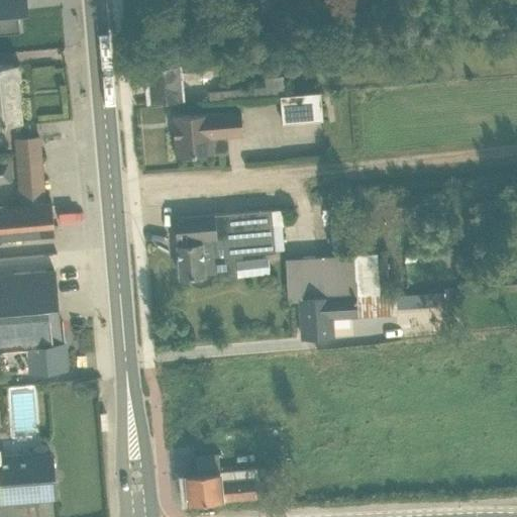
[(0,0),(0,32),(19,31),(17,7),(24,7),(23,0),(0,0)]
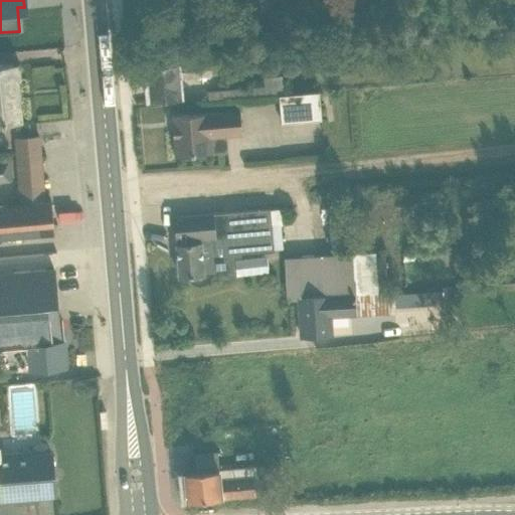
[(219,60),(219,67),(245,65),(245,58),(219,60)]
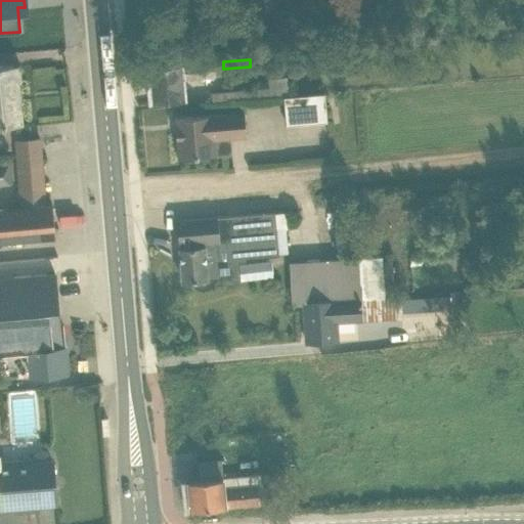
[(148,104),(186,101),(184,80),(224,77),(223,69),(223,61),(145,69),(148,104)]
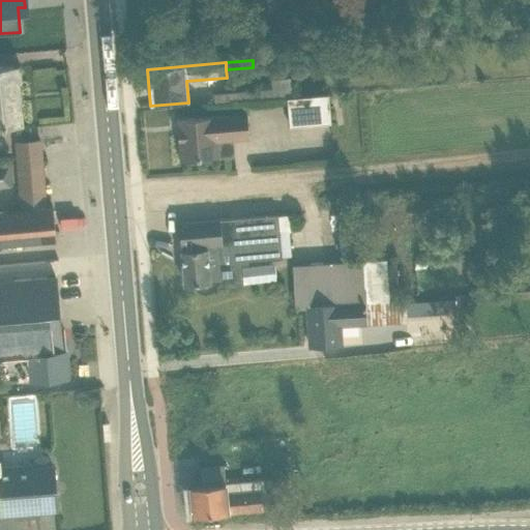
[(0,127),(23,126),(18,66),(0,67),(0,127)]
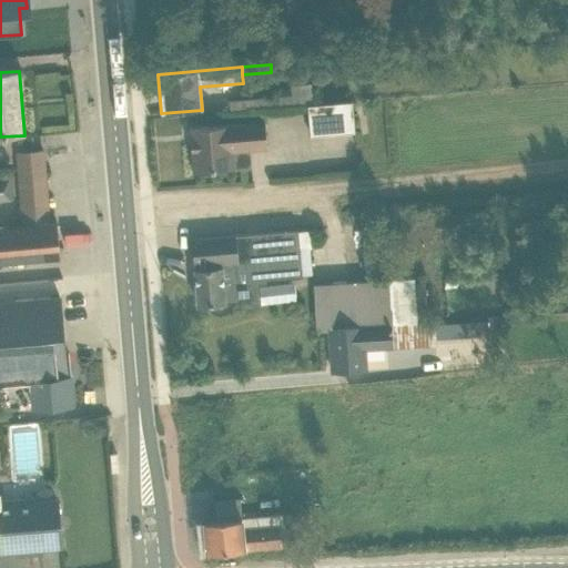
[(229,111),(312,104),(311,83),(290,85),(290,95),(229,102),(229,111)]
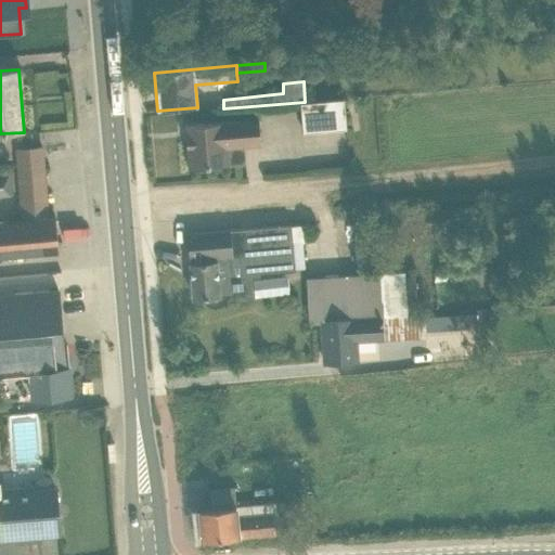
[(300,104),(304,133),(345,129),(343,100),(300,104)]
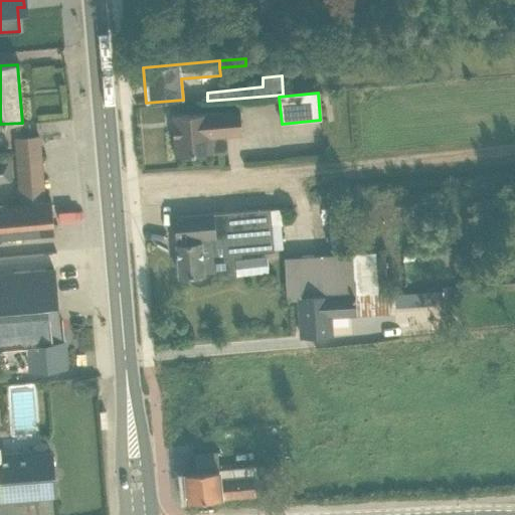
[(240,137),(239,112),(171,118),(175,158),(220,153),(219,138),(240,137)]
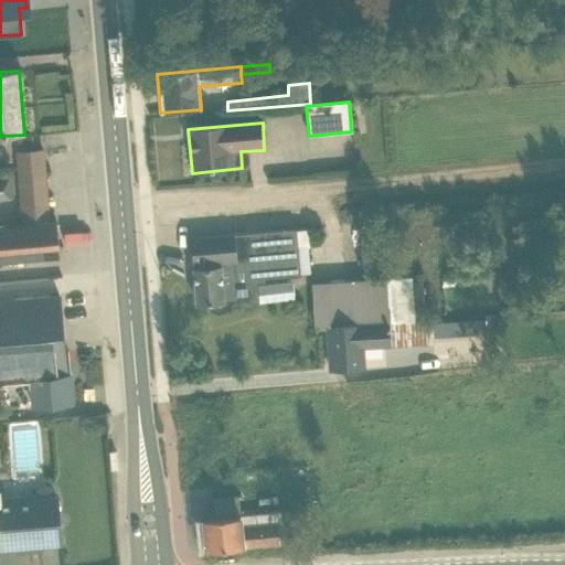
[(0,264),(60,258),(56,223),(48,223),(42,150),(16,152),(20,224),(0,225),(0,264)]
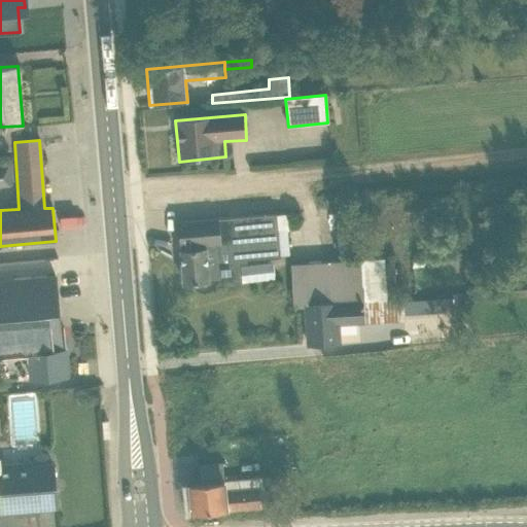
[(0,186),(11,186),(9,166),(0,166),(0,186)]
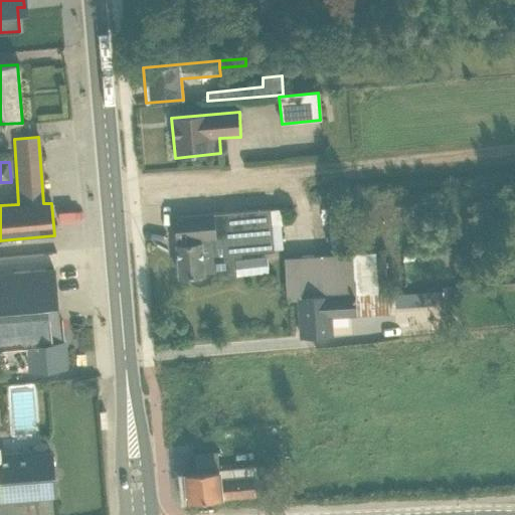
[(270,210),(270,209),(173,217),(178,278),(218,275),(220,279),(225,281),(231,280),(234,277),(235,273),(234,259),(240,258),(240,254),(274,251),(273,249),(283,249),(279,209),(270,210)]
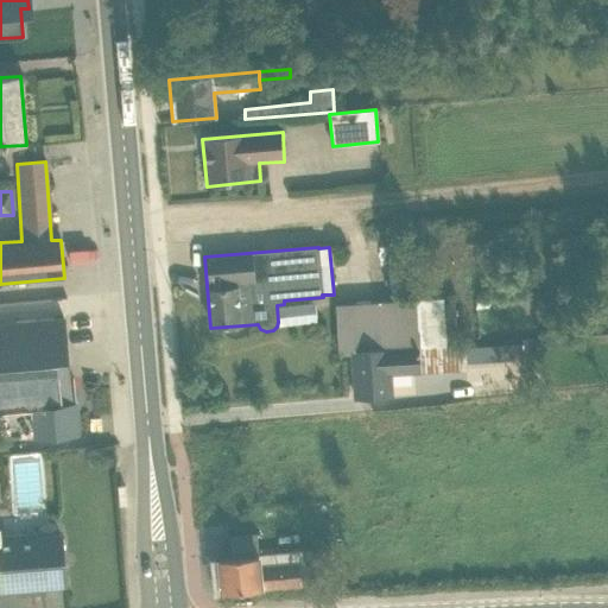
[(337,350),(352,350),(456,344),(455,310),(443,310),(443,299),(336,304),(337,350)]
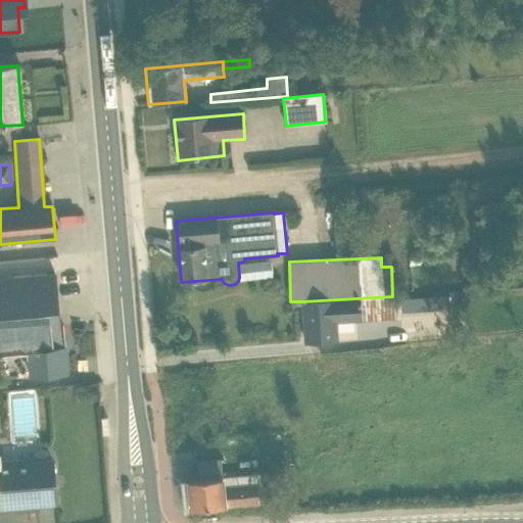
[(64,347),(60,347),(53,273),(0,278),(0,354),(27,352),(29,376),(66,373),(64,347)]
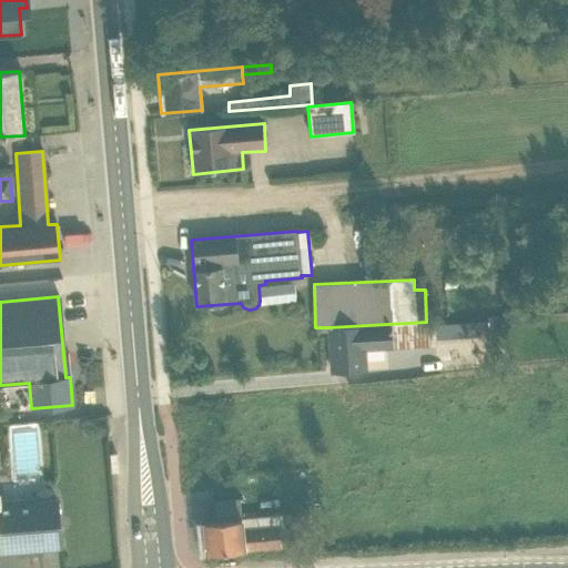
[(442,321),(426,322),(328,327),(330,373),(366,371),(366,350),(436,345),(435,343),(467,341),(467,332),(479,332),(479,320),(442,322),(442,321)]
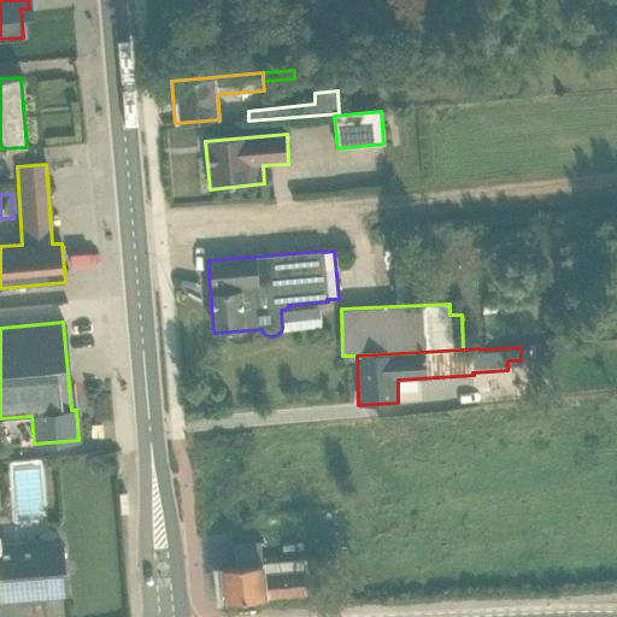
[(34,595),(65,593),(62,544),(60,544),(59,536),(57,533),(54,530),(51,530),(46,529),(41,532),(39,534),(37,539),(21,539),(25,601),(34,600),(34,595)]
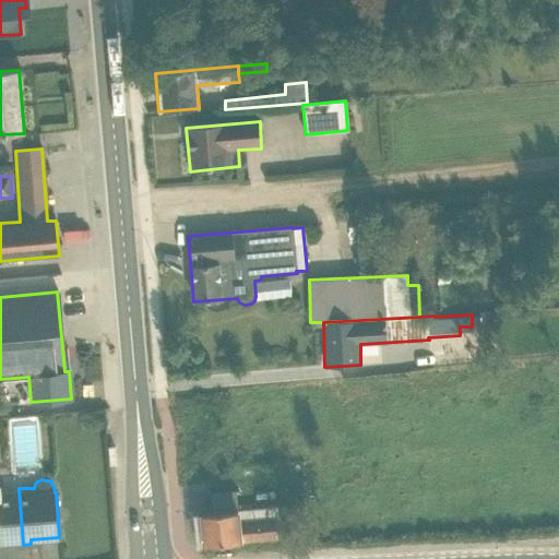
[(23,545),(19,488),(0,489),(0,485),(0,542),(16,542),(16,545),(23,545)]
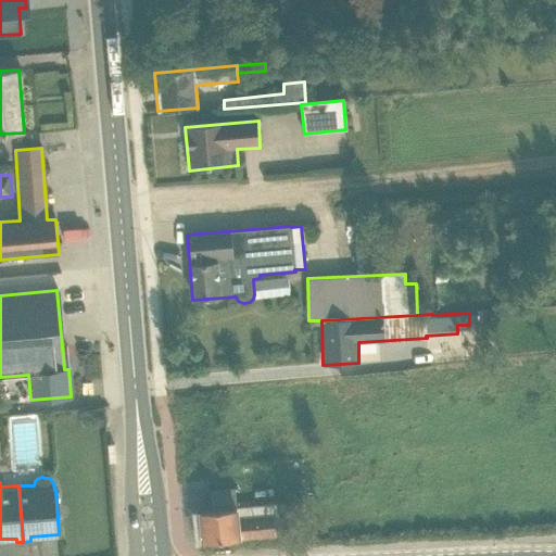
[(202,541),(280,534),(278,514),(237,517),(234,488),(209,490),(211,509),(200,510),(202,541)]
